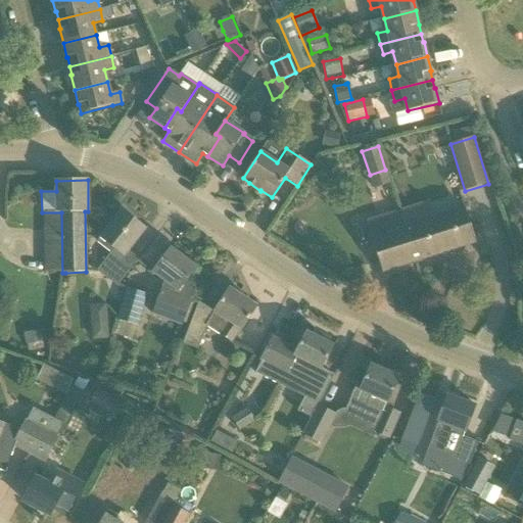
[(433,218),(406,226),(406,227),(398,229),(410,264),(476,243),(465,207),(433,218)]
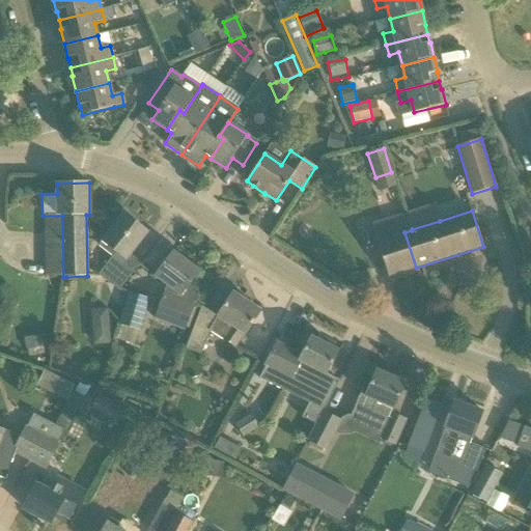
[(116,253),(114,256),(99,276),(118,290),(134,272),(123,263),(148,232),(123,213),(102,241),(116,253)]
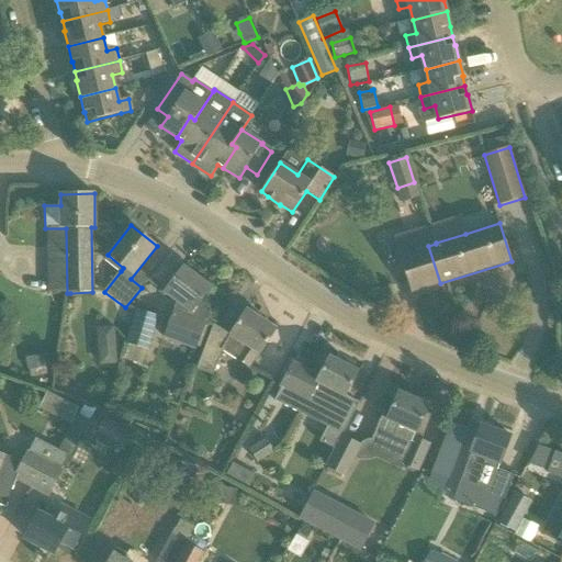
[(398,254),(411,293),(440,283),(428,246),(436,244),(436,243),(430,226),(394,238),(398,254)]
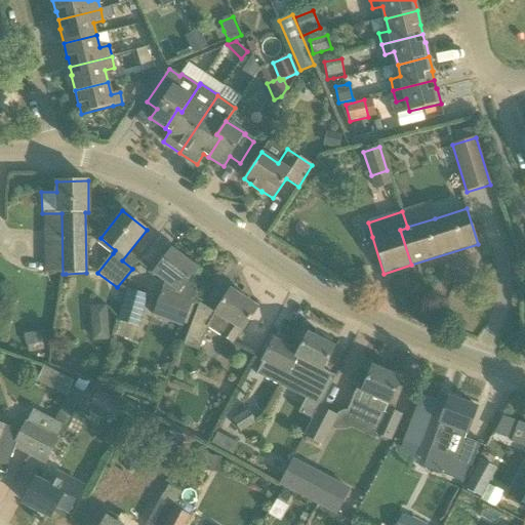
[(197,268),(191,264),(171,249),(153,274),(165,283),(162,291),(156,306),(187,318),(199,286),(189,279),(197,268)]
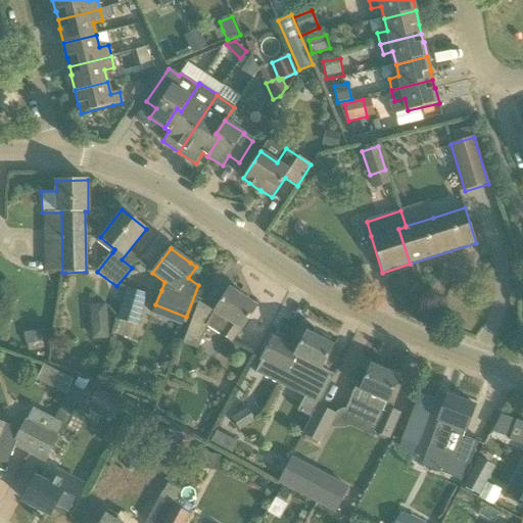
[(126,288),(116,320),(113,333),(133,340),(137,326),(138,326),(147,294),(126,288)]
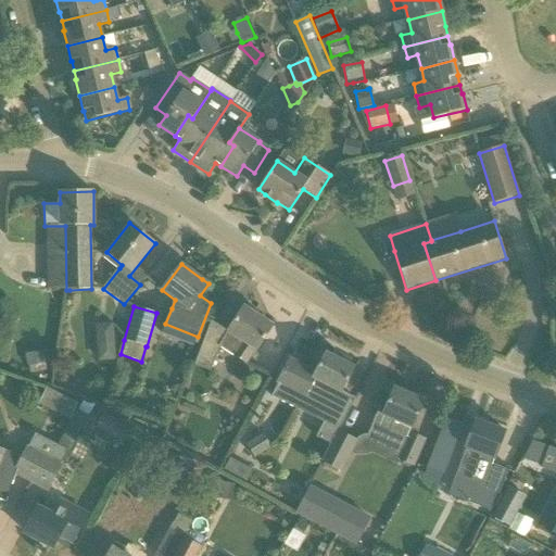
[(226,335),(209,328),(194,365),(211,370),(219,346),(247,364),(255,350),(256,350),(273,326),(243,307),(226,335)]
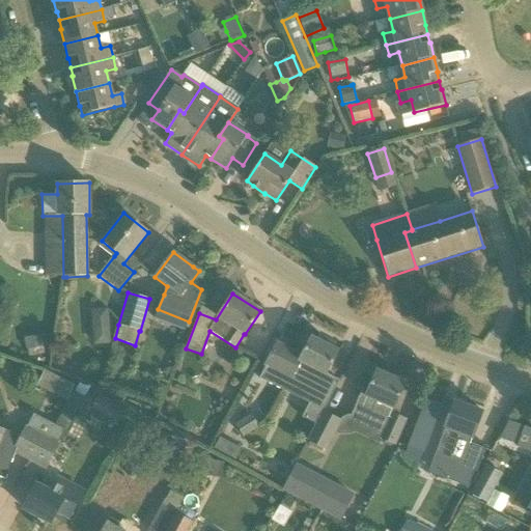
[(96,330),(92,334),(93,345),(111,343),(110,329),(96,330)]
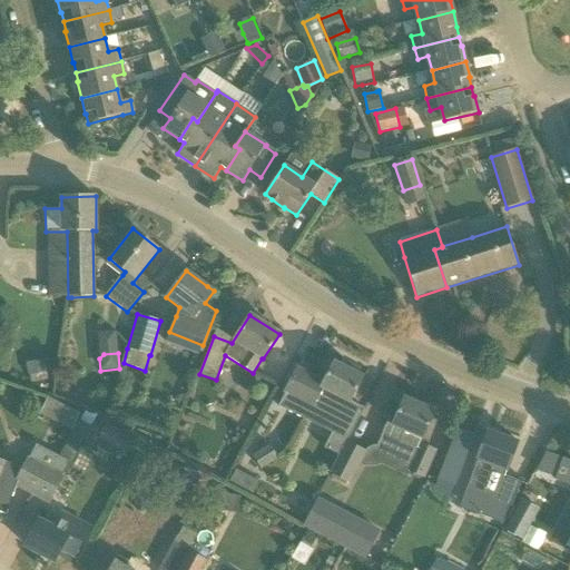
[(340,457),(347,441),(364,409),(350,401),(363,376),(334,362),(324,381),(297,367),(285,392),(278,406),(306,420),(314,404),(330,412),(337,423),(324,450),(340,457)]
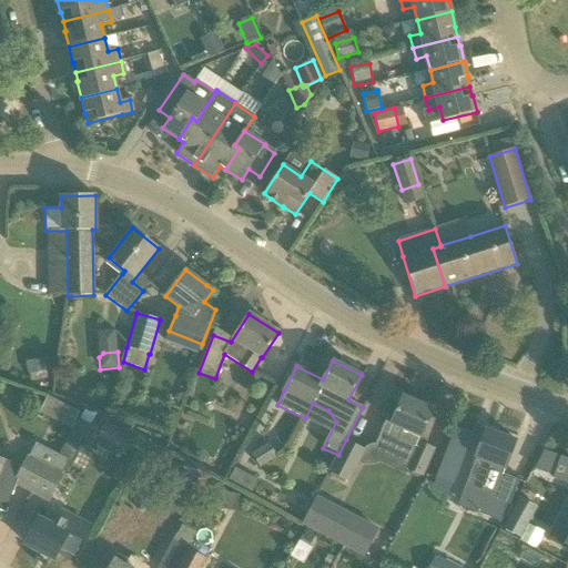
[(38,412),(70,427),(78,413),(44,396),(38,412)]
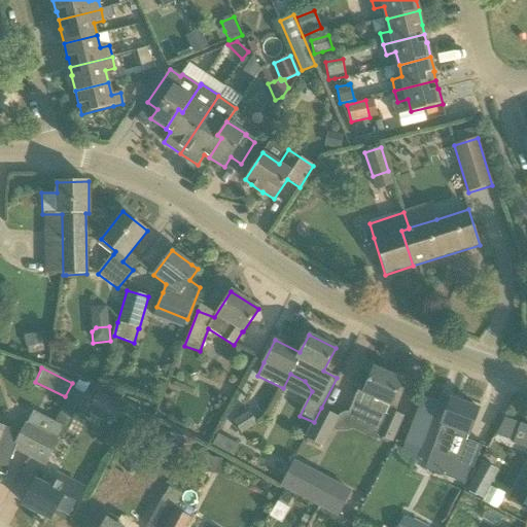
[(401,380),(398,379),(398,375),(392,372),(389,374),(374,367),(362,393),(358,391),(348,413),(380,427),(377,434),(392,442),(402,417),(388,411),(401,380)]
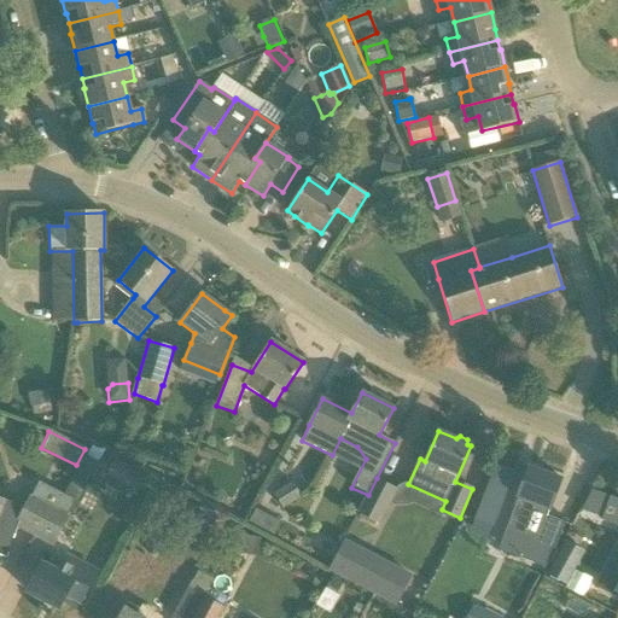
[(0,497),(0,554),(6,557),(17,528),(33,536),(48,506),(68,517),(83,487),(98,462),(106,449),(95,443),(88,456),(87,455),(73,481),(64,495),(39,482),(33,496),(30,496),(24,507),(0,497)]
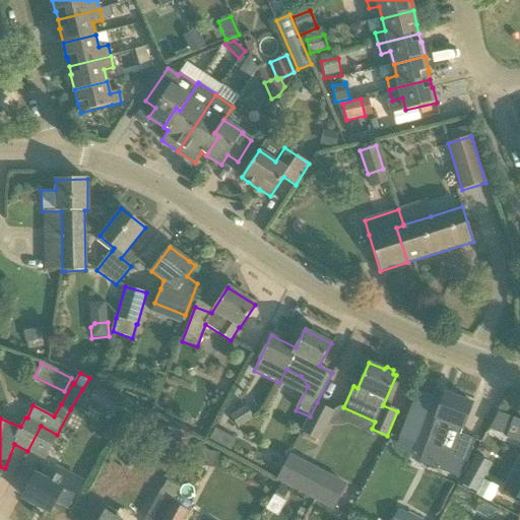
[(89,399),(104,407),(111,394),(96,387),(89,399)]
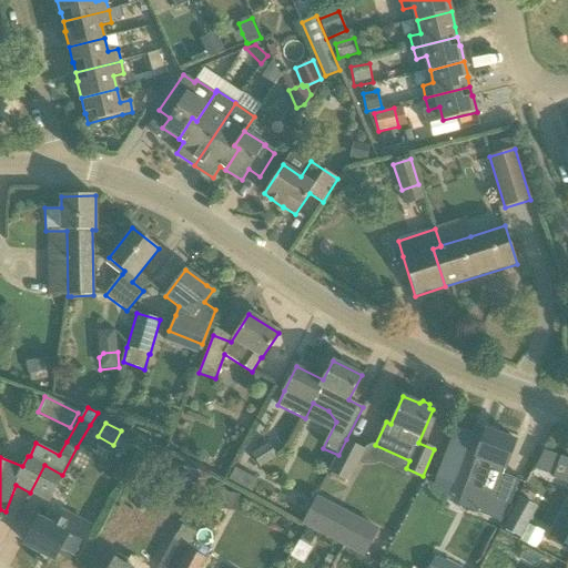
[(456,427),(436,478),(460,487),(479,436),(456,427)]
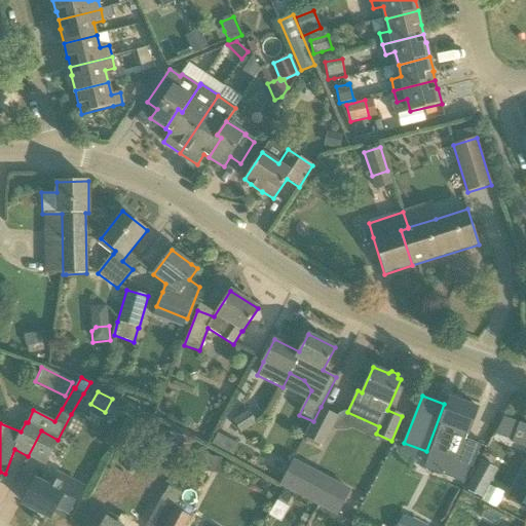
[(481,445),(465,439),(478,408),(450,398),(440,424),(441,424),(434,444),(459,453),(456,462),(472,468),(481,445)]
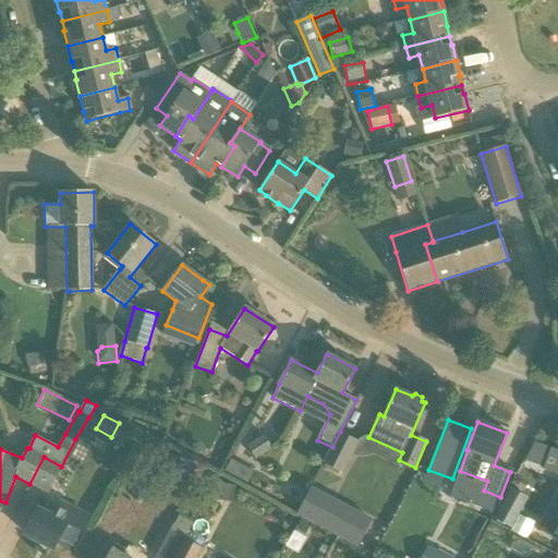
[(360,443),(340,432),(332,447),(324,464),(343,474),(360,443)]
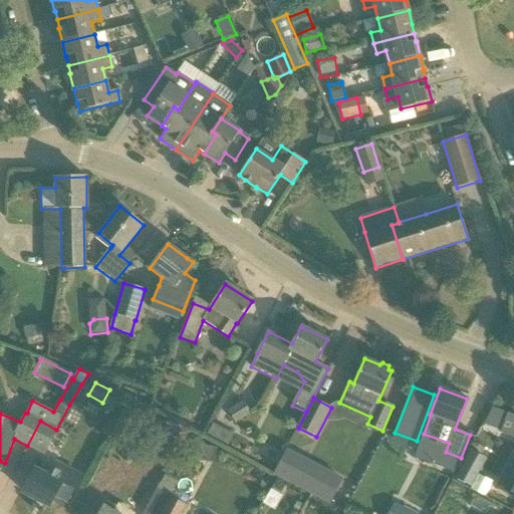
[(245,417),(238,405),(227,411),(234,423),(245,417)]
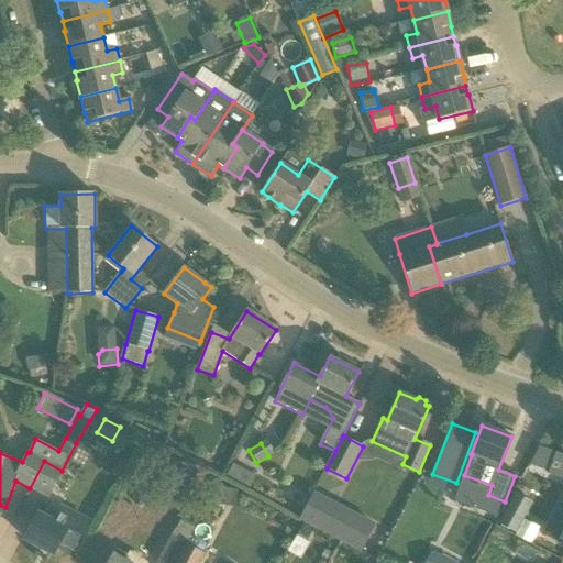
[(539,446),(530,465),(548,473),(555,453),(539,446)]
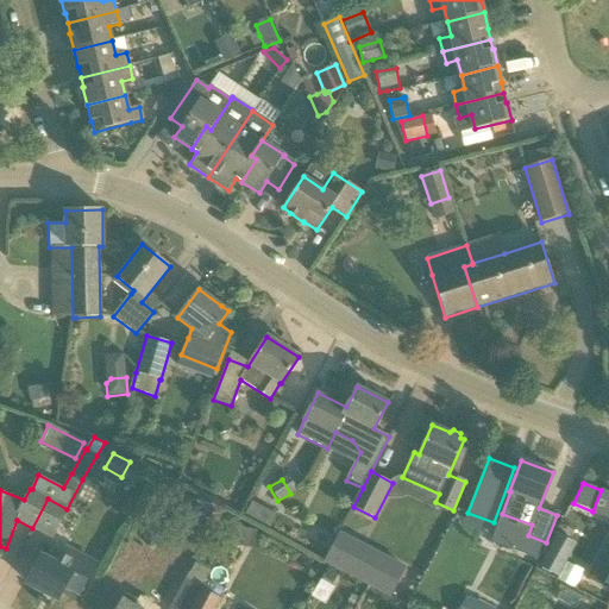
[(608,590),(608,493),(601,490),(592,512),(608,518),(608,535),(586,579),(607,590),(608,590)]
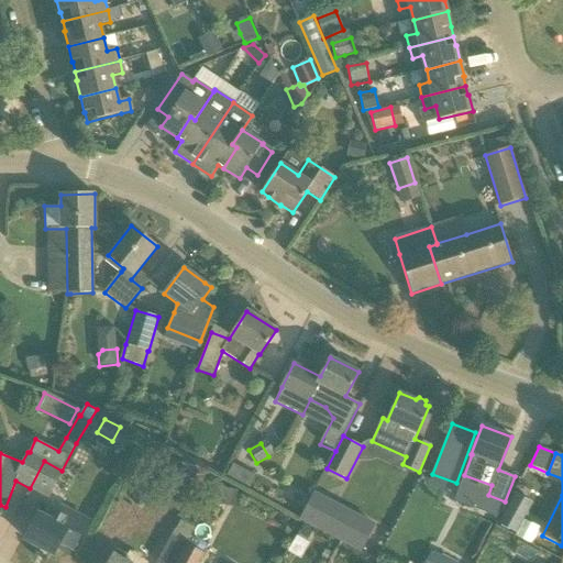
[(63,472),(62,471),(44,461),(30,488),(48,498),(63,472)]
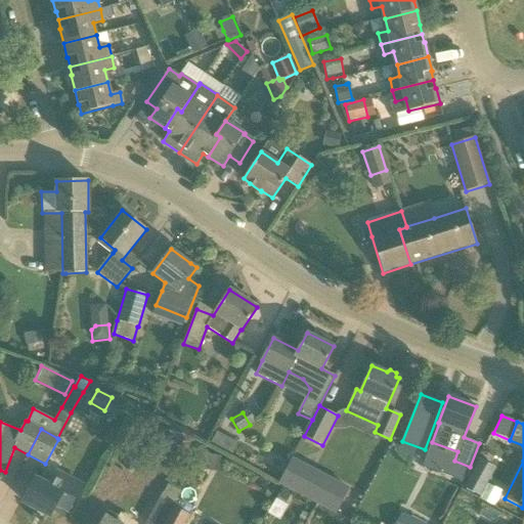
[(228,437),(222,448),(232,454),(238,443),(228,437)]
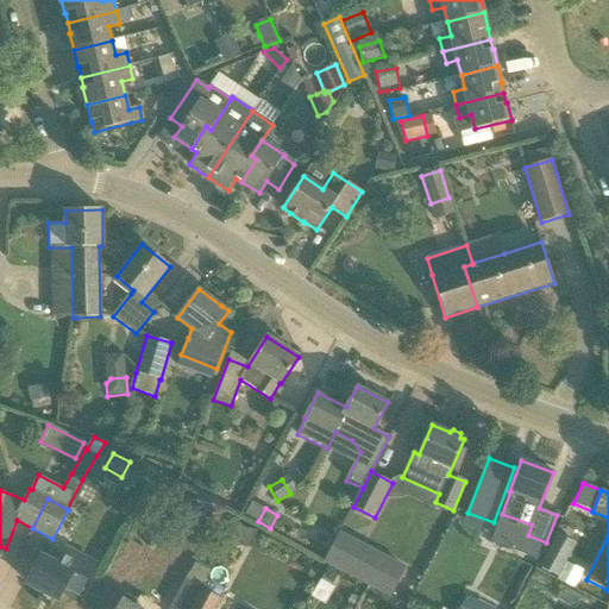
[(337,540),(325,563),(389,598),(402,575),(370,558),(371,554),(339,537),(337,540)]
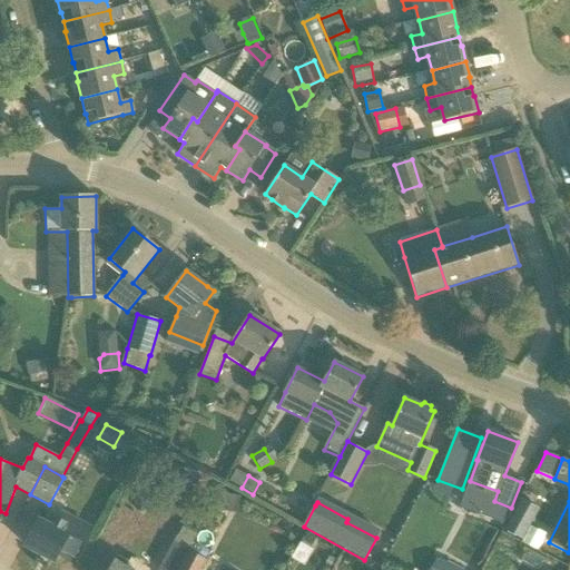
[(61,513),(56,524),(53,529),(38,521),(26,546),(55,561),(61,549),(75,557),(89,528),(61,513)]
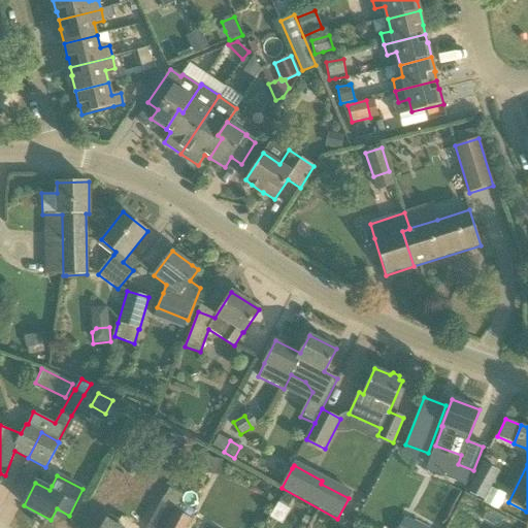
[(476,477),(468,492),(483,500),(491,486),(476,477)]
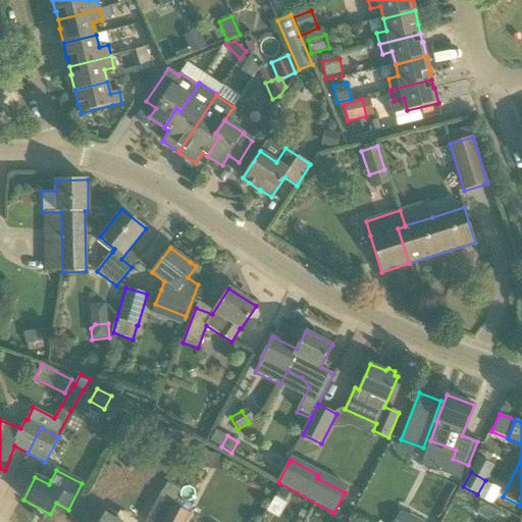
[(163,521),(173,505),(159,497),(145,521),(163,521)]
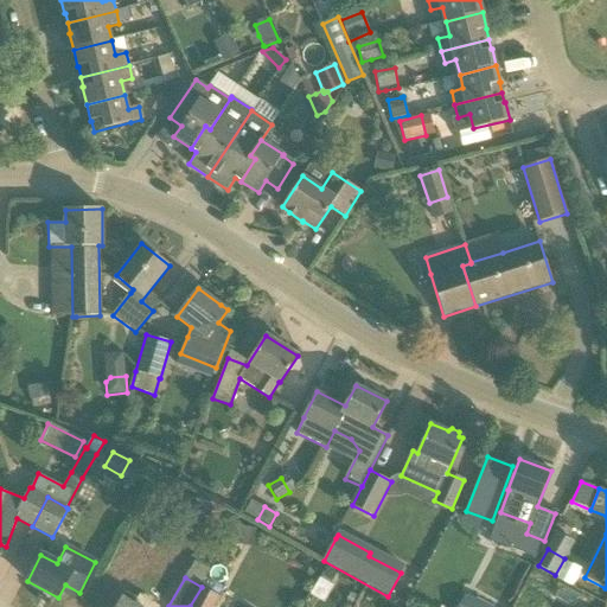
[(202,587),(190,606),(212,606),(219,596),(202,587)]
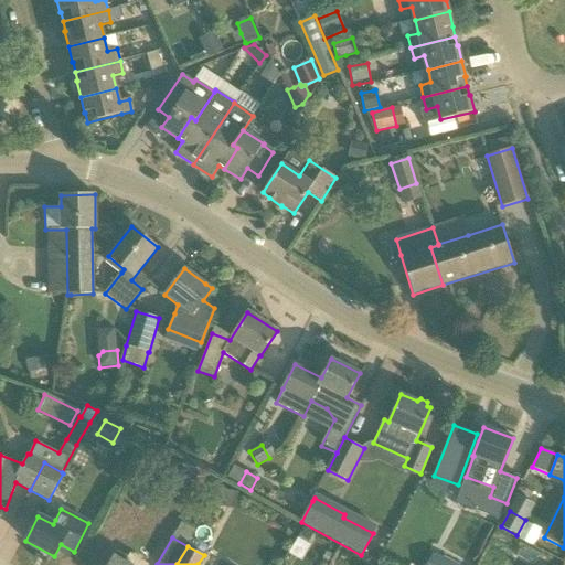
[(114,556),(108,564),(127,564),(124,563),(127,557),(117,552),(114,556)]
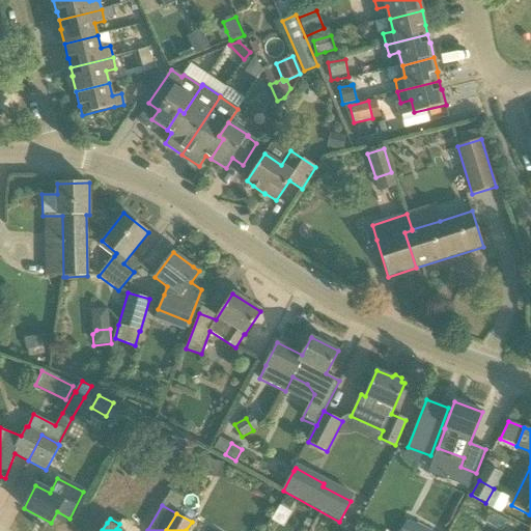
[(428,530),(407,520),(400,530),(428,530)]
